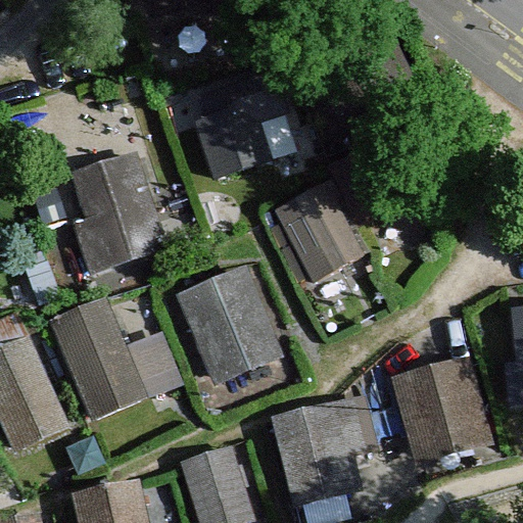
[(281,85),(192,113),(212,179),(273,159),(260,123),(290,113),(281,85)]
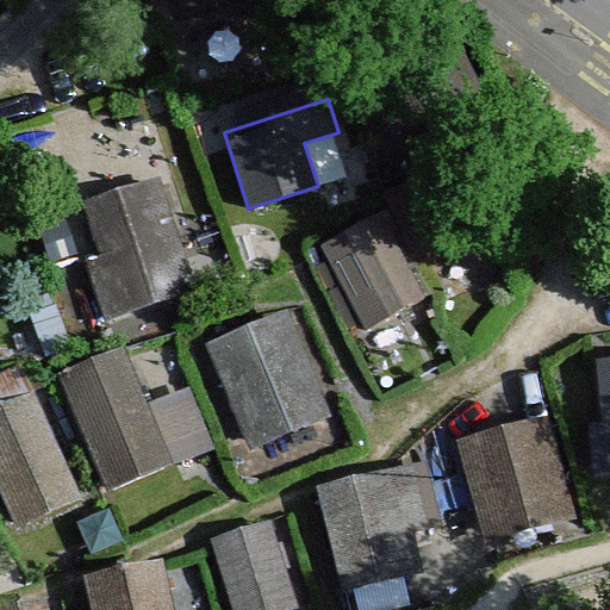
[(159,173),(82,199),(100,254),(83,259),(105,322),(199,291),(159,173)]
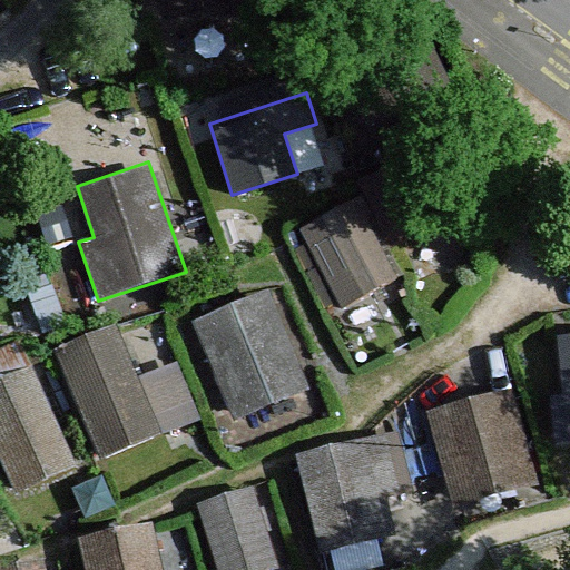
[(357,197),(298,227),(338,307),(397,278),(357,197)]
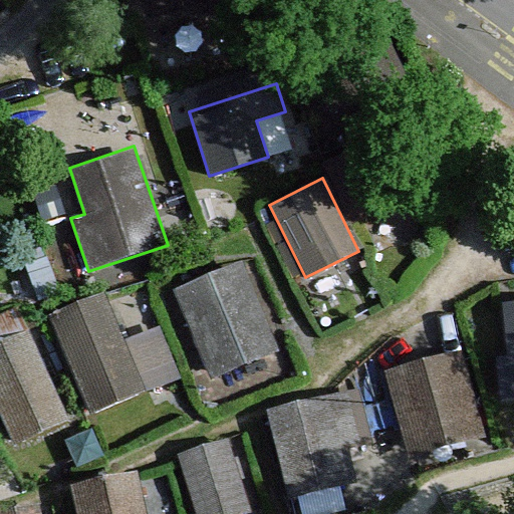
[(242,258),(172,288),(211,378),(281,347),(242,258)]
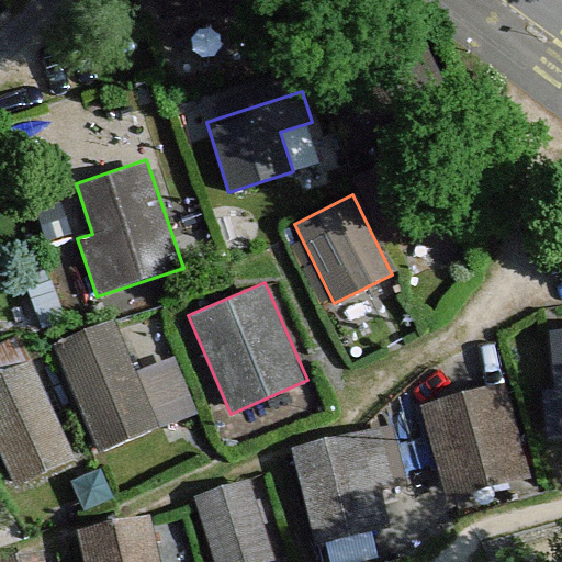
[(114,319),(54,343),(97,453),(198,414),(175,355),(134,370),(114,319)]
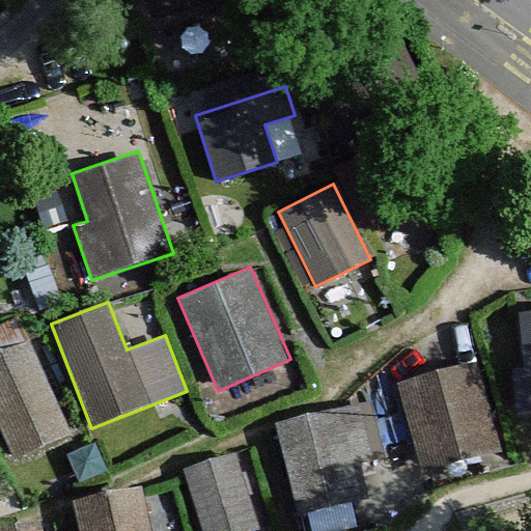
[(530,310),(519,312),(524,367),(512,368),(516,411),(530,409),(530,310)]
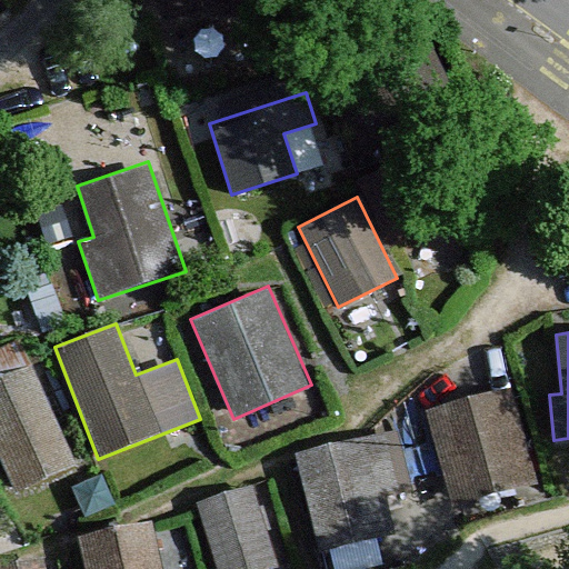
[(0,459),(16,493),(76,467),(30,365),(0,377),(0,459)]
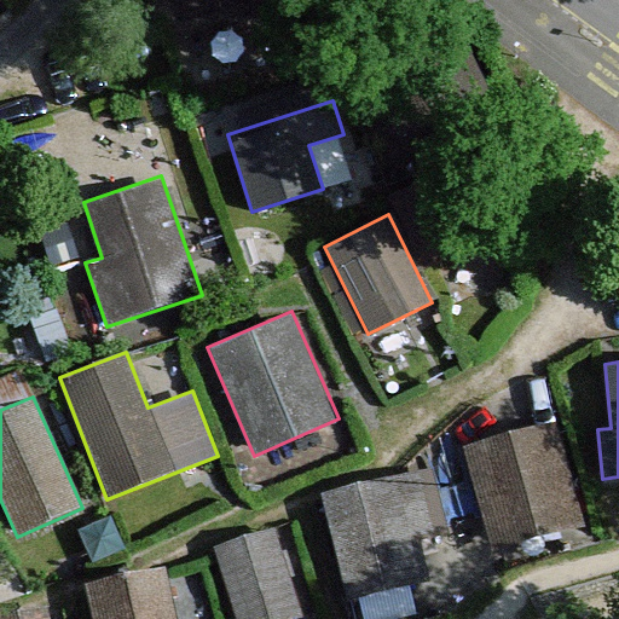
[(559,422),(464,446),(492,550),(586,526),(559,422)]
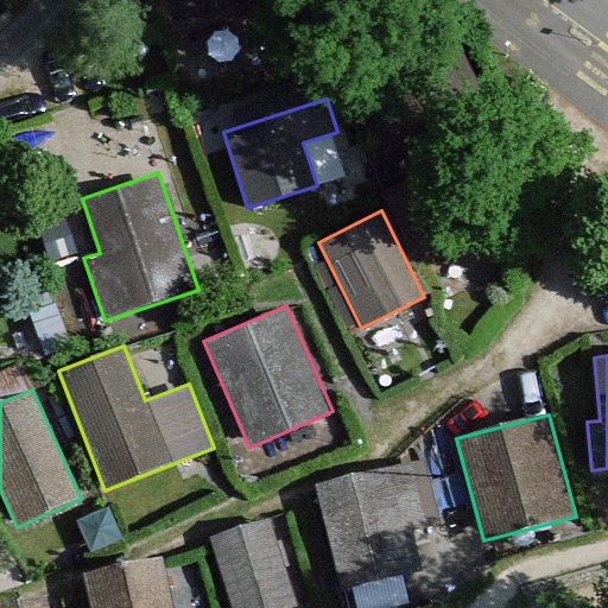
[(424,458),(315,483),(340,590),(422,571),(412,530),(439,524),(424,458)]
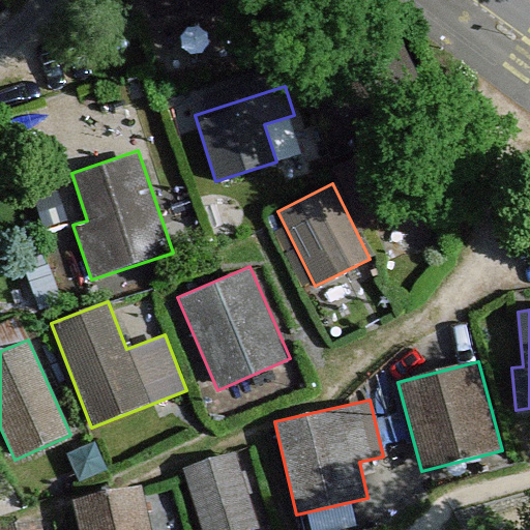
[(235,451),(183,466),(201,529),(246,529),(257,527),(235,451)]
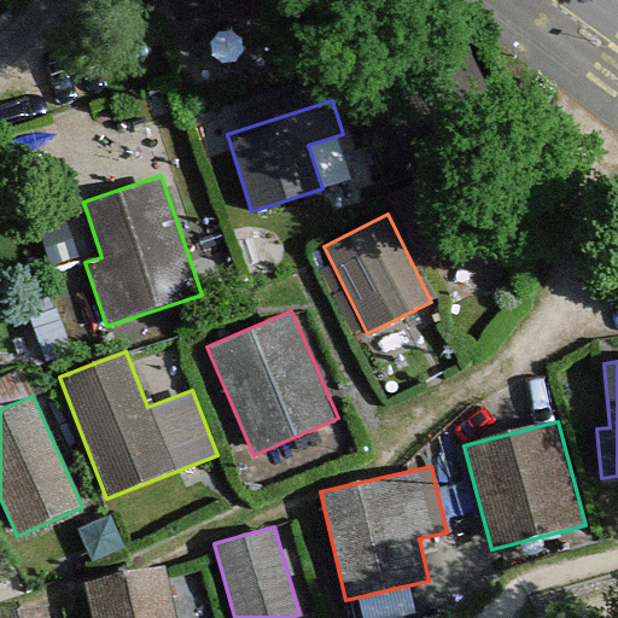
[(176,617),(165,565),(83,583),(91,617),(176,617)]
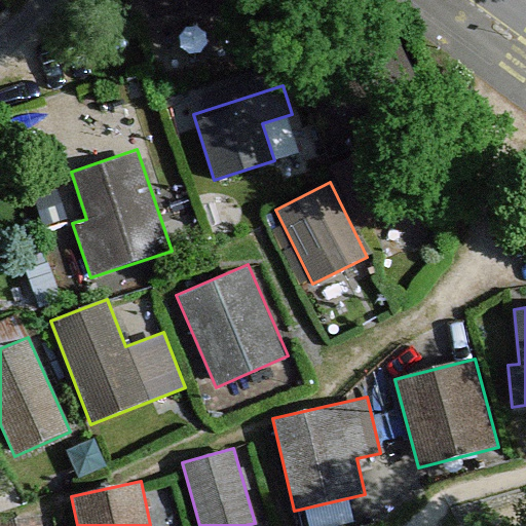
[(0,519),(0,525),(42,525),(39,512),(0,519)]
